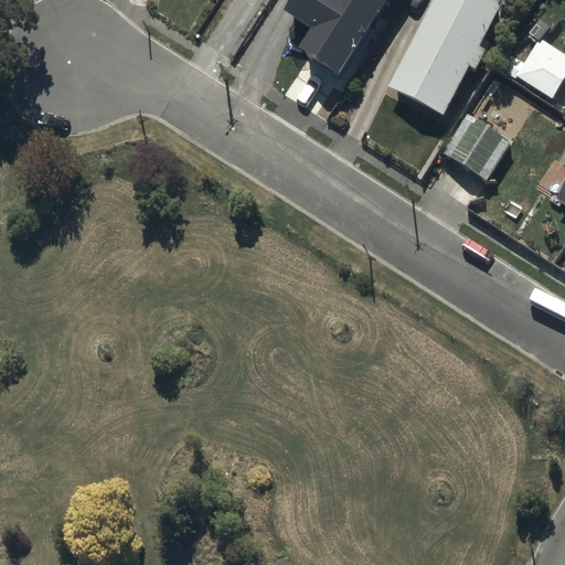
[(398,0),(304,0),(289,24),(319,43),(307,61),(345,85),(398,0)]
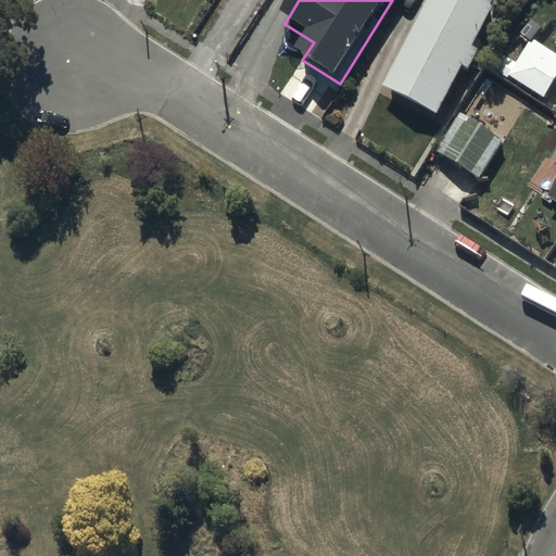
[(494,1),(491,0),(426,0),(381,86),(436,114),(462,64),(467,67),(476,49),(470,47),(494,1)]
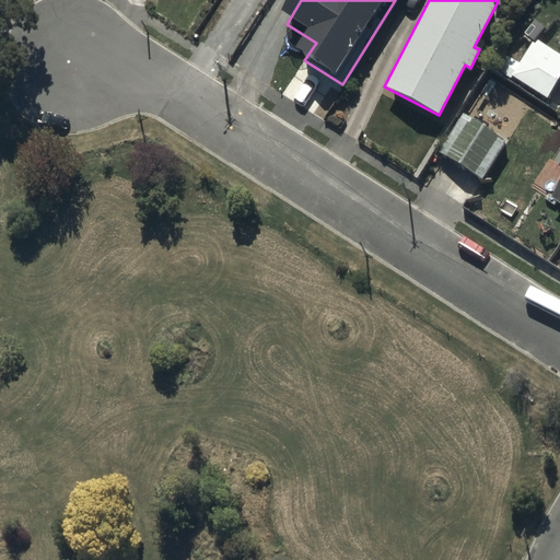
[(559,80),(559,53),(536,37),(512,76),(548,100),(559,80)]
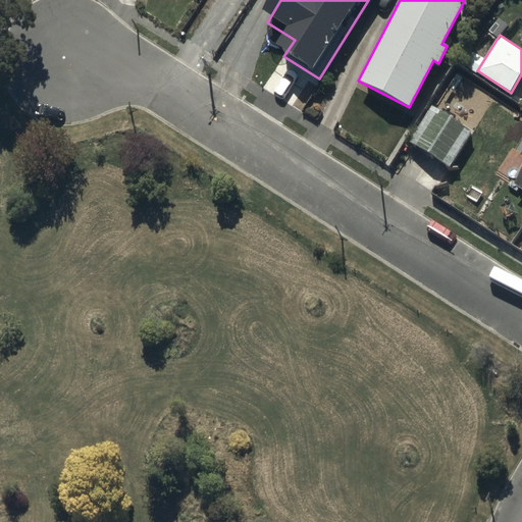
[(472,129),(458,120),(460,116),(434,101),(427,113),(409,143),(450,168),(472,129)]
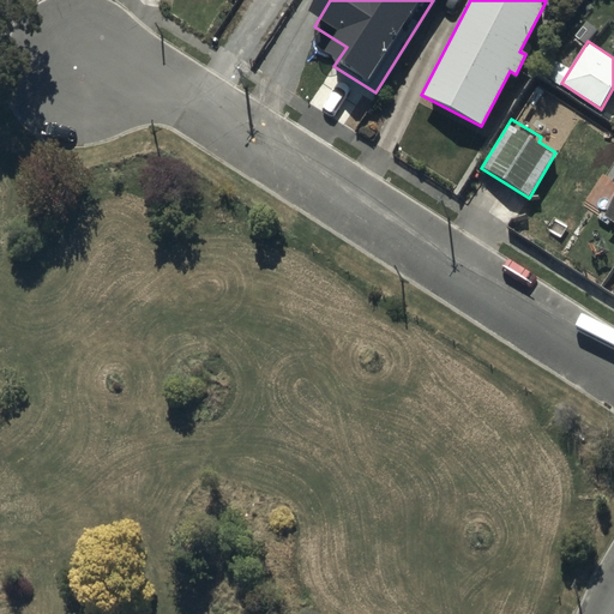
[(613,193),(601,214),(613,221),(613,193)]
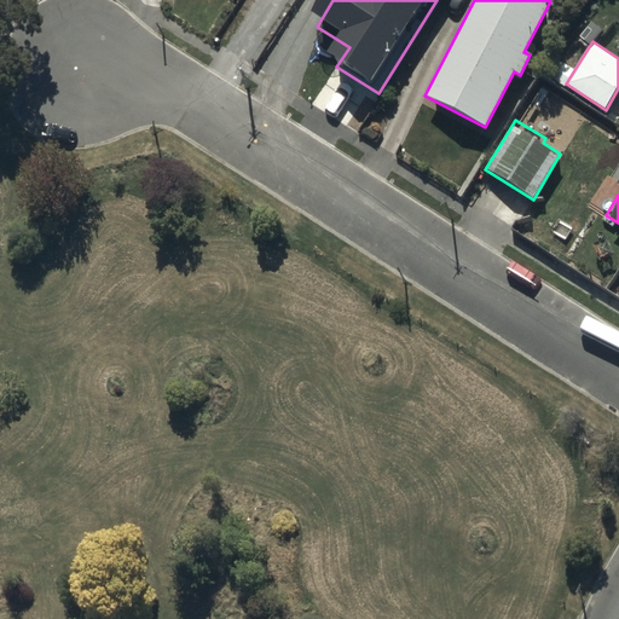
All buildings are outlined.
